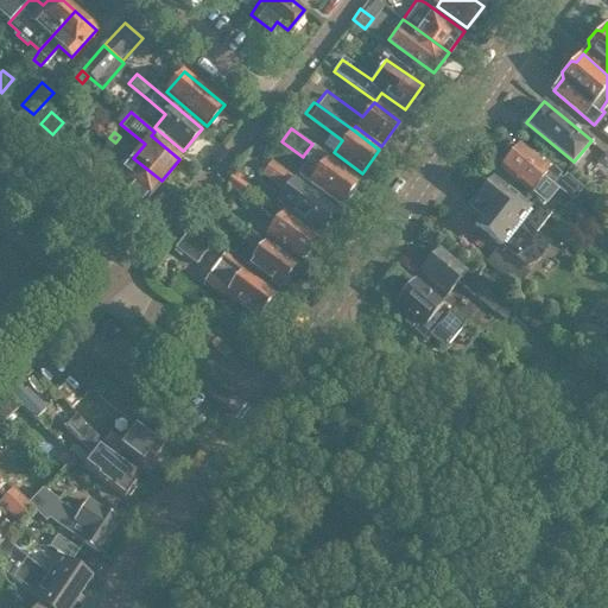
[(311,181),(340,202),(358,178),(346,169),(312,144),(304,154),(314,162),(312,163),(306,158),(297,171),(311,181)]
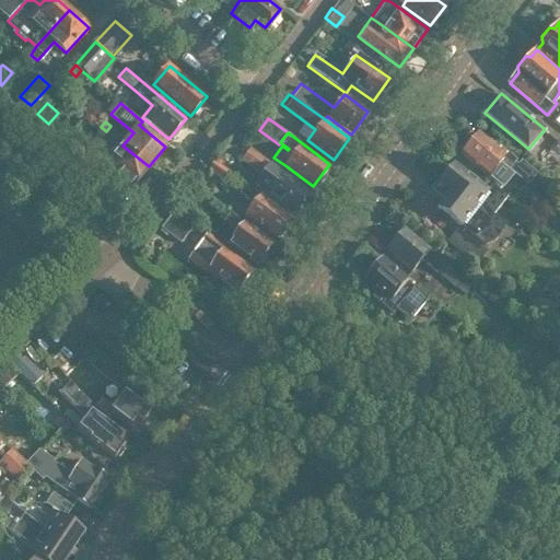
[(494,186),(511,167),(528,183),(537,173),(523,160),(517,166),(513,163),(515,160),(497,144),(493,148),(478,136),(461,156),(487,178),(494,186)]
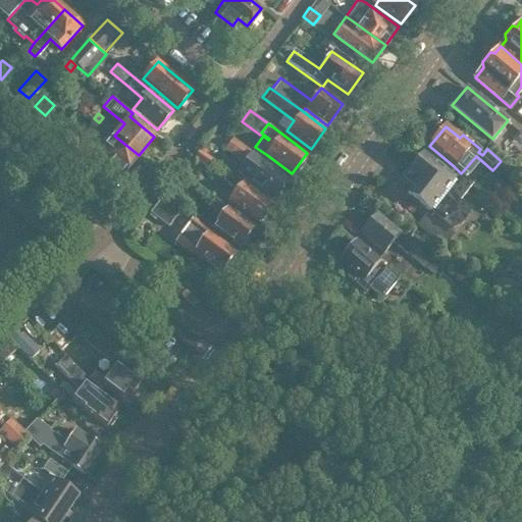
[(122,174),(139,155),(114,136),(107,145),(100,139),(92,148),(99,154),(122,174)]
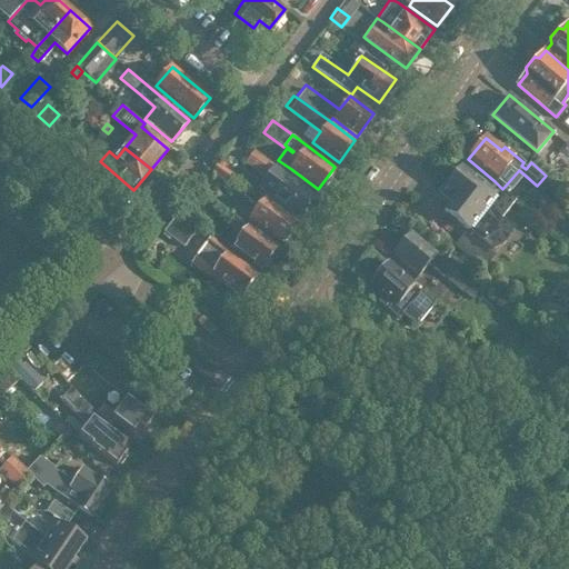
[(259,188),(272,198),(298,217),(313,195),(255,151),(247,161),(268,177),(259,188)]
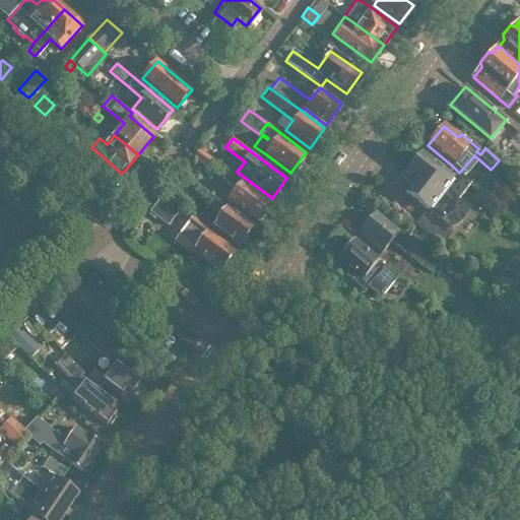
[(198,147),(192,155),(204,165),(211,156),(198,147)]
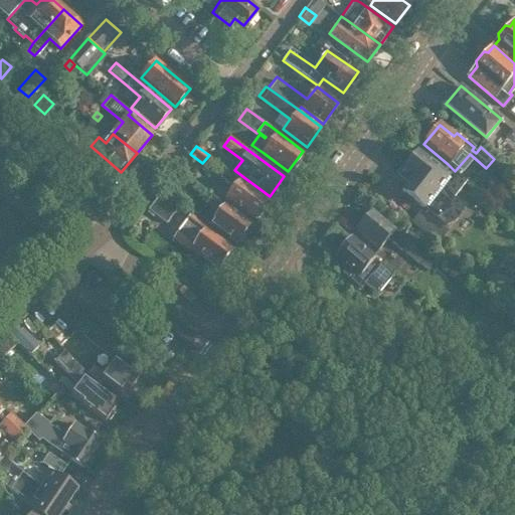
[(413,152),(396,172),(407,181),(401,189),(422,206),(423,205),(445,223),(447,222),(450,221),(452,220),(454,218),(456,216),(457,214),(459,212),(460,210),(461,208),(462,205),(462,203),(453,195),(465,180),(452,169),(446,176),(416,152),(415,153),(413,152)]
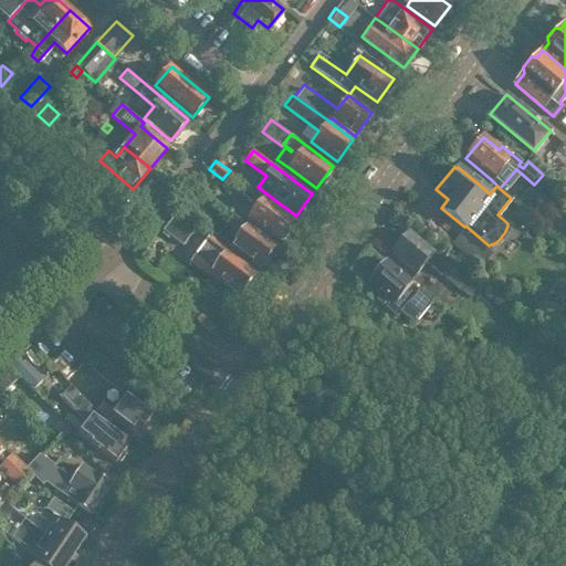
[(250,202),(255,207),(248,218),(279,240),(294,219),(263,197),(248,185),(240,194),(251,200),(250,202)]
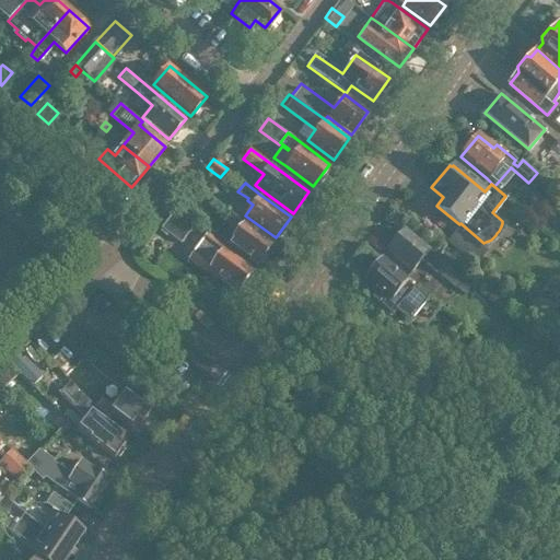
[(189,197),(198,203),(205,196),(196,189),(189,197)]
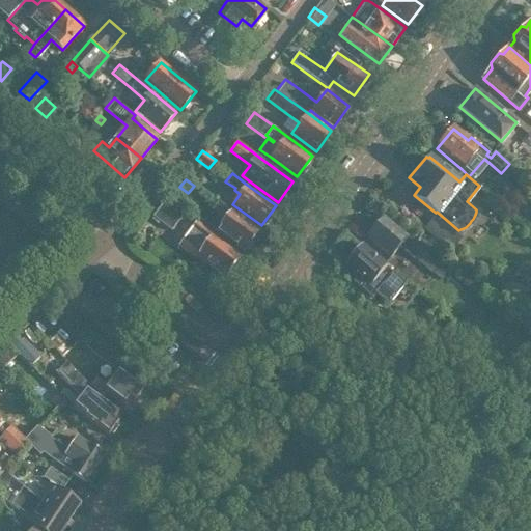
[(151,217),(170,230),(183,214),(164,199),(151,217)]
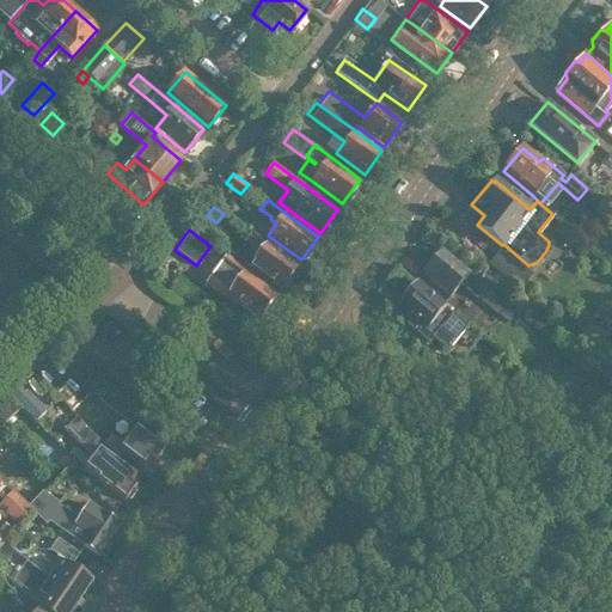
[(250,264),(281,287),(298,265),(252,230),(245,239),(261,251),(250,264)]
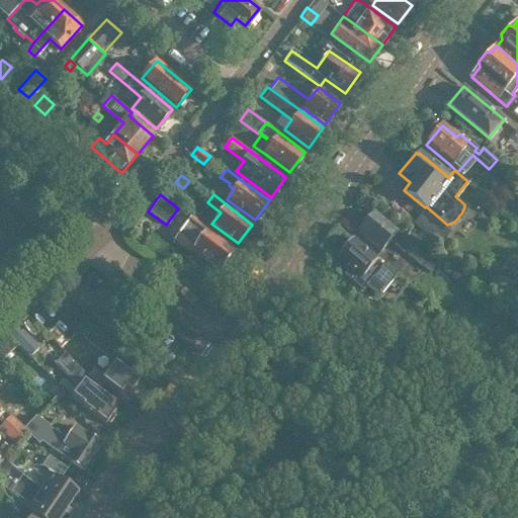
[(360,230),(358,231),(380,250),(391,239),(404,250),(428,271),(435,263),(411,242),(374,211),(367,221),(363,221),(359,226),(360,230)]
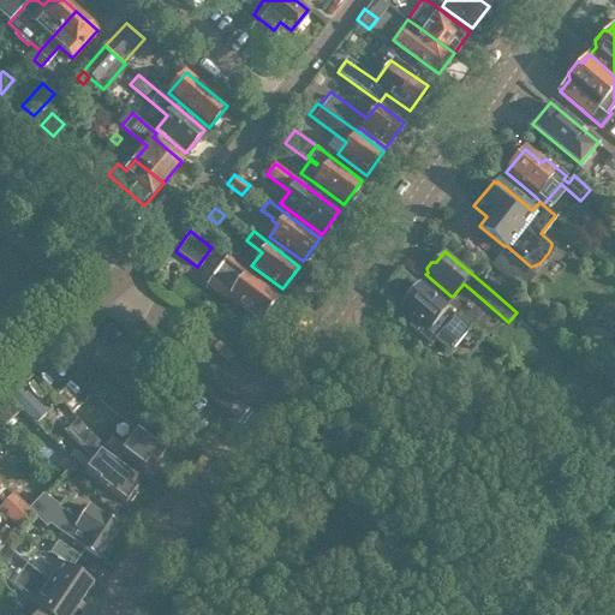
[(529,275),(503,254),(493,267),(518,287),(529,275)]
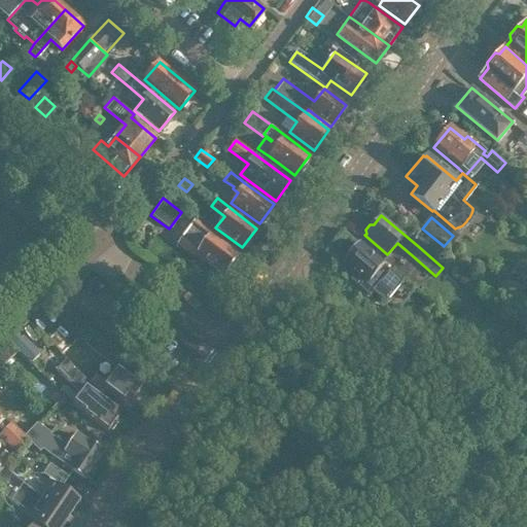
[(198,253),(222,272),(229,265),(231,267),(238,257),(236,256),(237,254),(210,235),(191,221),(176,243),(195,257),(198,253)]
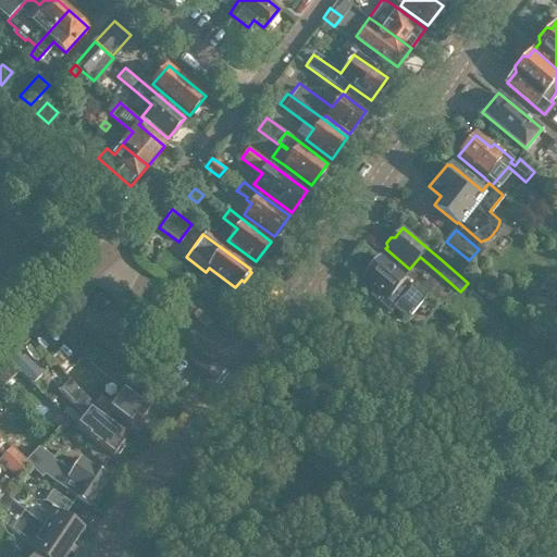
[(406,277),(381,257),(363,277),(375,287),(370,294),(391,311),(394,307),(407,319),(425,297),(405,279),(406,277)]
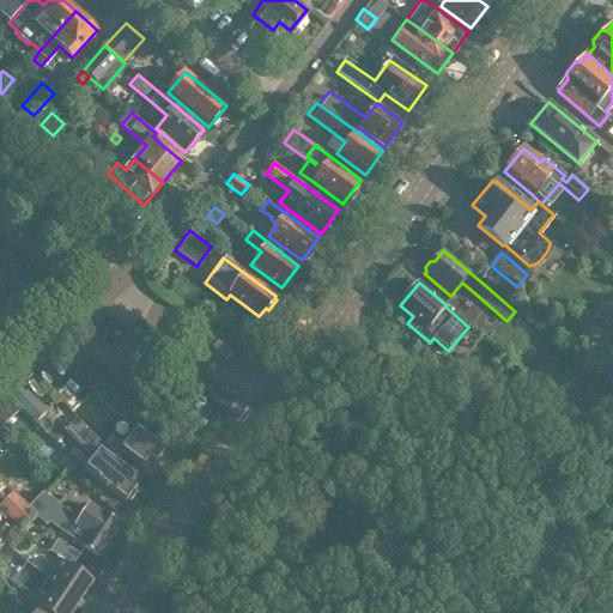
[(52,392),(70,408),(79,399),(61,381),(52,392)]
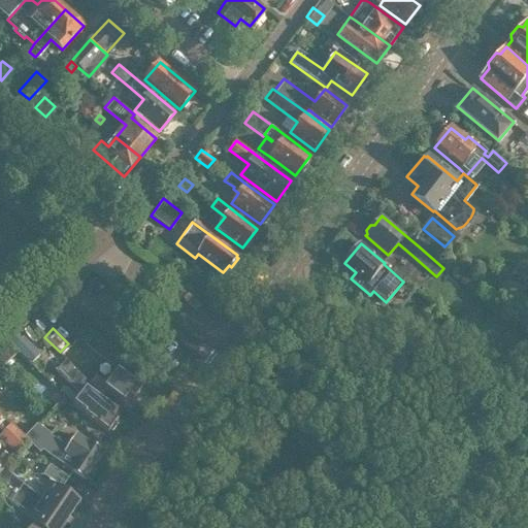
[(12,344),(22,355),(31,345),(21,335),(12,344)]
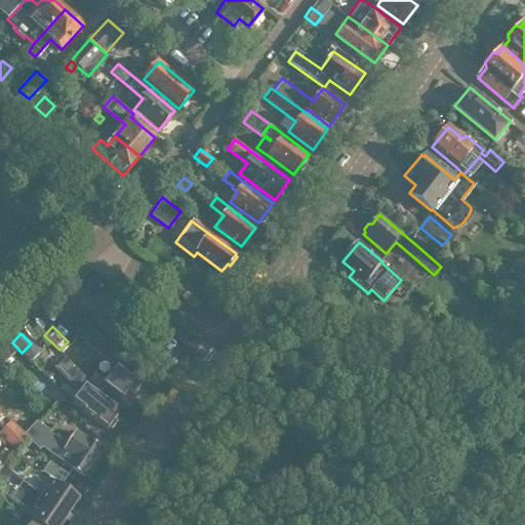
[(74,400),(85,409),(83,412),(107,431),(109,428),(111,429),(116,420),(115,419),(118,415),(115,413),(118,407),(98,392),(101,389),(89,380),(65,357),(54,366),(73,384),(73,382),(80,391),(74,400)]
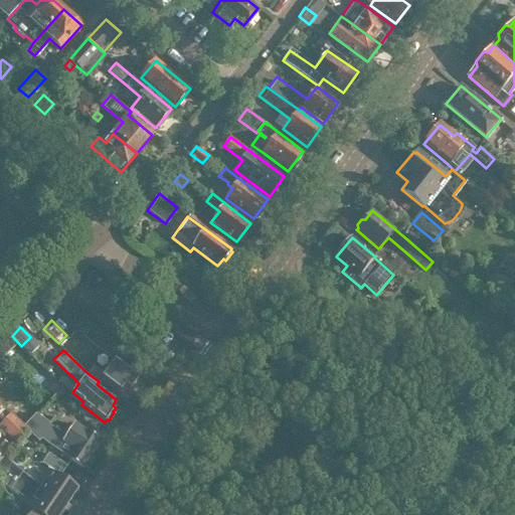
[(4,357),(0,361),(0,382),(12,394),(3,404),(23,422),(40,402),(33,395),(44,384),(11,354),(8,357),(4,357)]
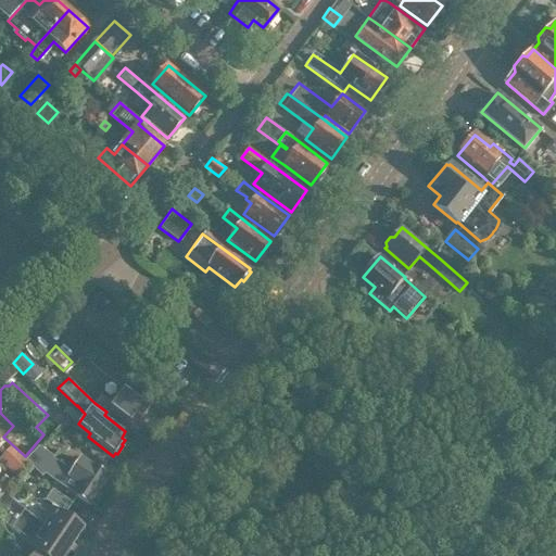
[(125,388),(112,405),(100,395),(95,403),(106,412),(110,408),(130,425),(135,419),(139,422),(141,418),(143,420),(150,409),(149,408),(150,407),(125,388)]
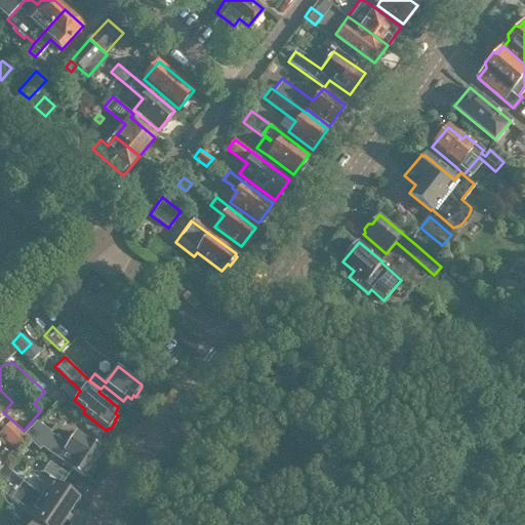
[(3,415),(1,417),(0,415),(0,434),(14,448),(25,437),(3,415)]
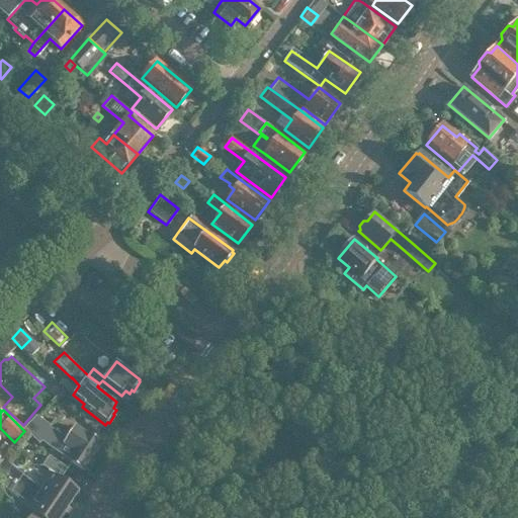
[(39,442),(82,470),(100,444),(73,426),(65,439),(49,428),(49,427),(33,417),(22,429),(24,431),(37,444),(39,442)]
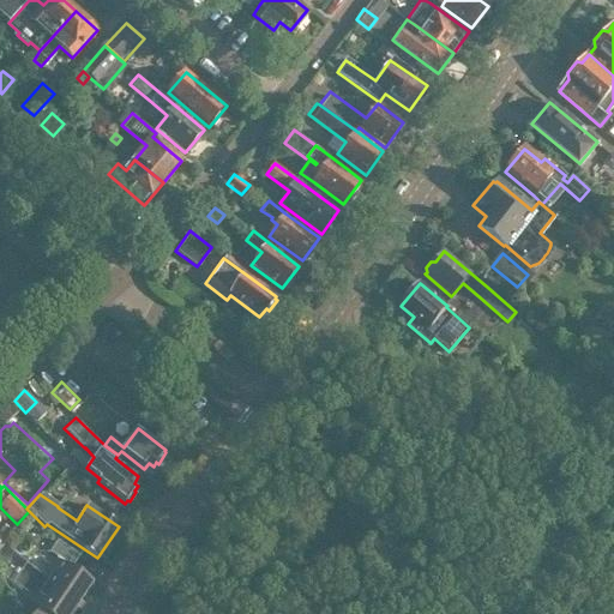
[(49,551),(71,565),(78,554),(56,539),(49,551)]
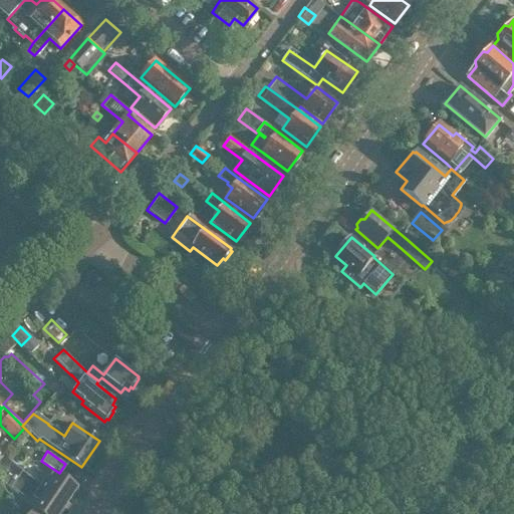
[(66,513),(61,510),(75,487),(47,470),(37,486),(3,457),(0,460),(0,479),(25,500),(24,501),(38,513),(66,513)]
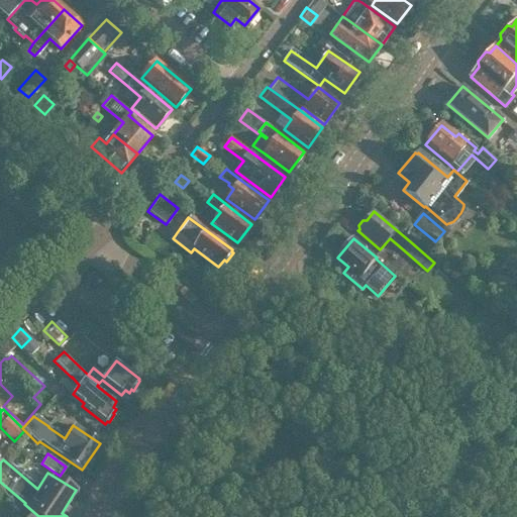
[(35,516),(22,507),(15,516),(14,516),(35,516)]
